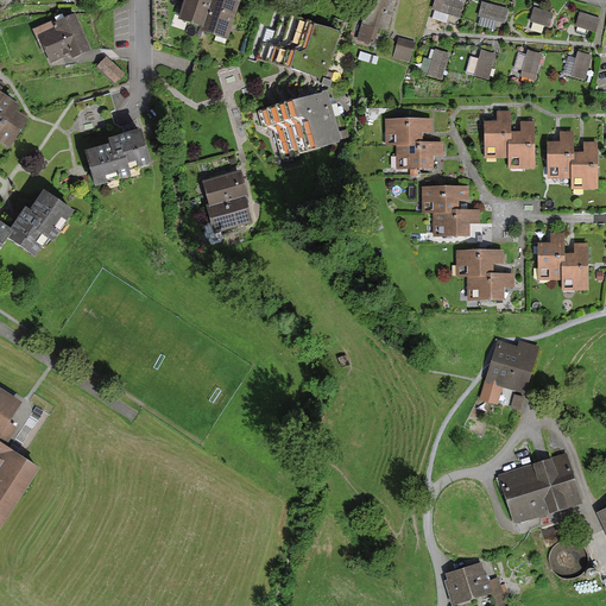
[(184,0),(180,14),(202,21),(208,0),(184,0)]
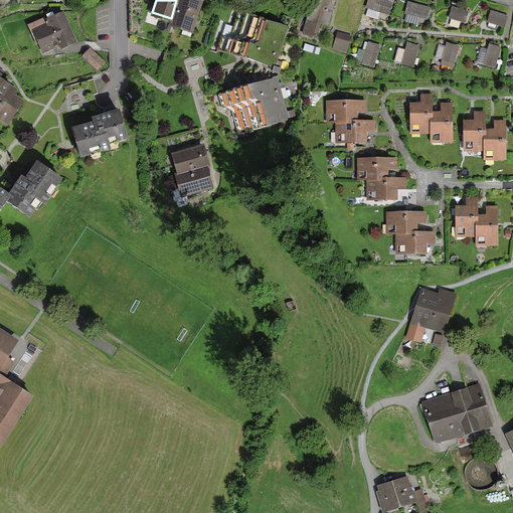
[(198,0),(176,0),(171,18),(170,22),(189,29),(198,0)]
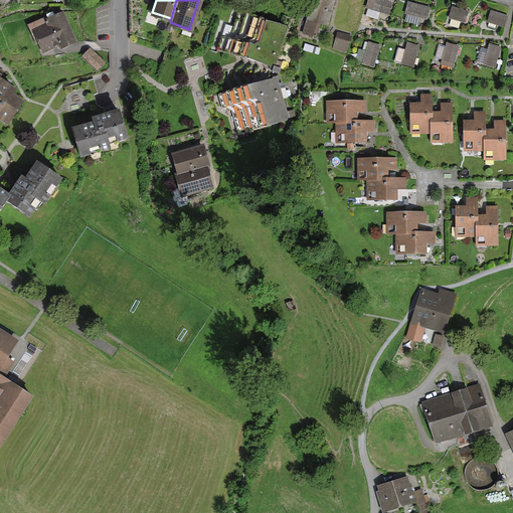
[(324,21),(329,0),(310,0),(303,29),(311,31),(315,18),(324,21)]
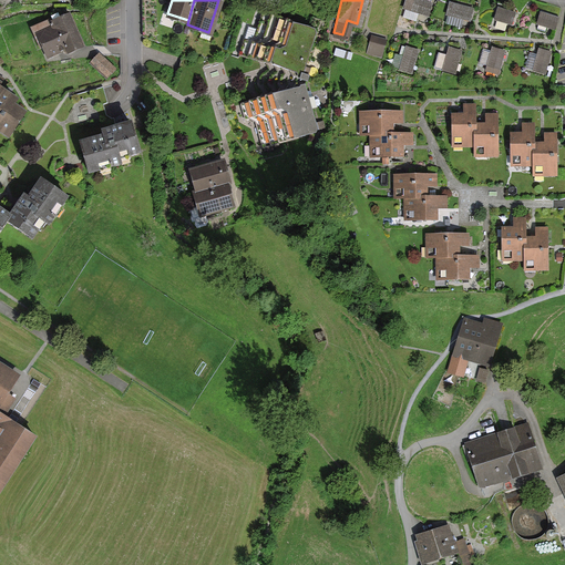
[(431,2),(423,0),(404,0),(402,9),(427,16),(431,2)]
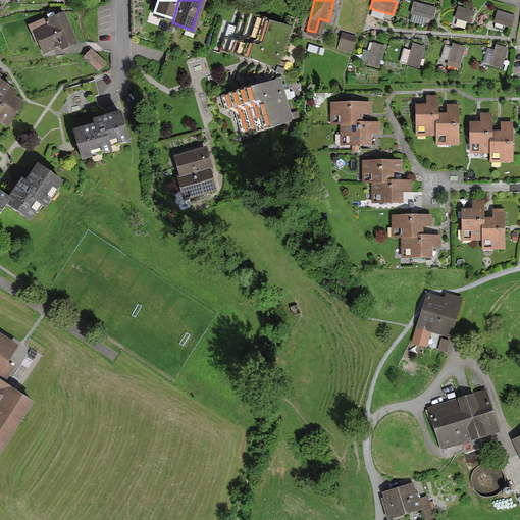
[(435,7),(413,1),(410,13),(431,19),(435,7)]
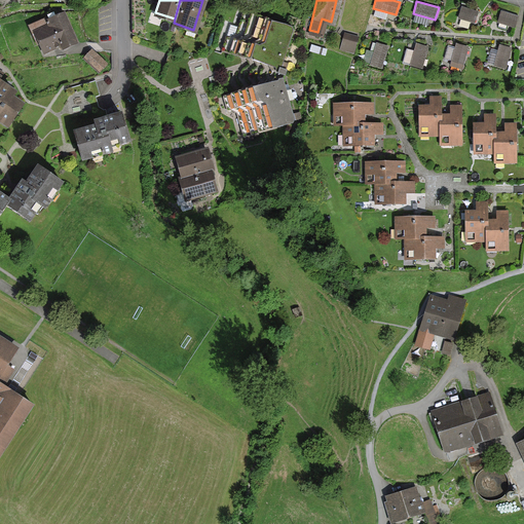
[(478,10),(460,5),(456,19),(473,24),(478,10)]
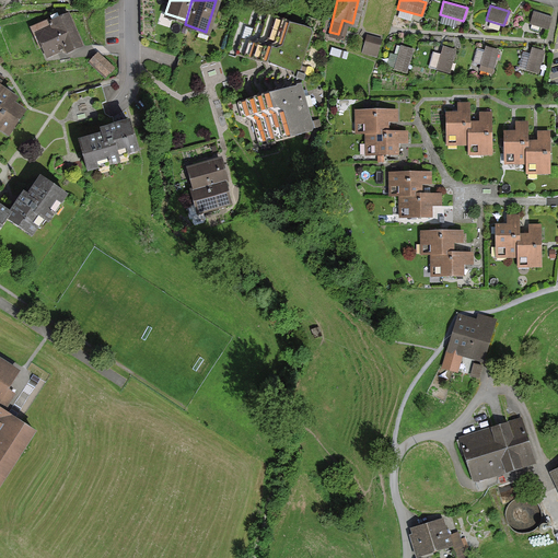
[(266,13),(254,10),(241,53),(252,56),(266,13)]
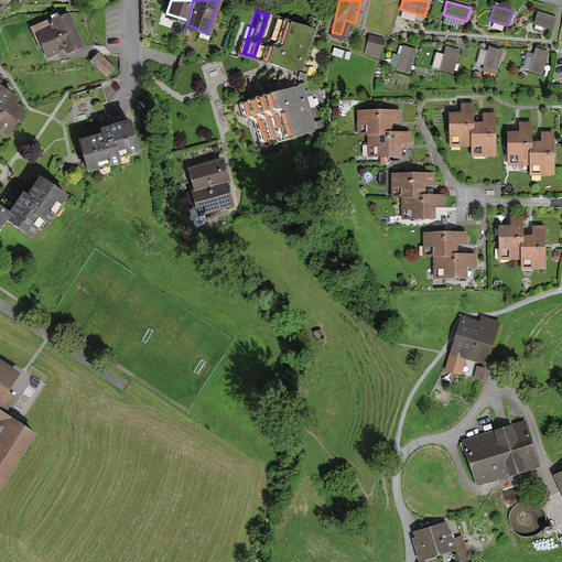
[(554,15),(538,11),(533,24),(550,29),(554,15)]
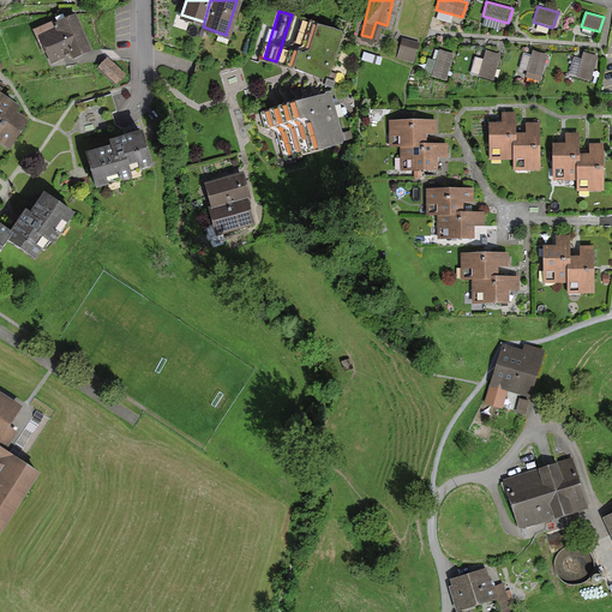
[(88,46),(73,13),(53,22),(54,27),(37,34),(48,58),(70,48),(72,53),(88,46)]
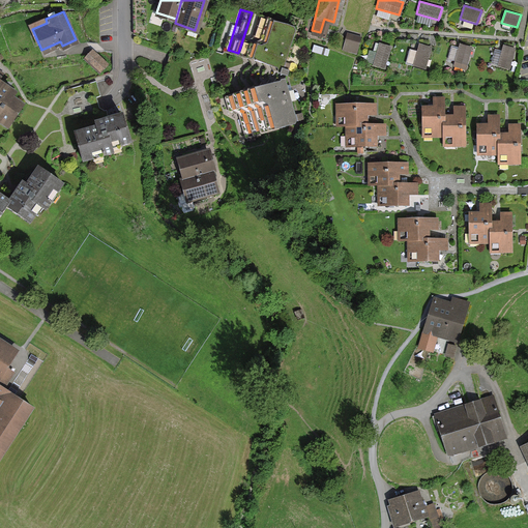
[(262,16),(252,12),(238,53),(248,56),(262,16)]
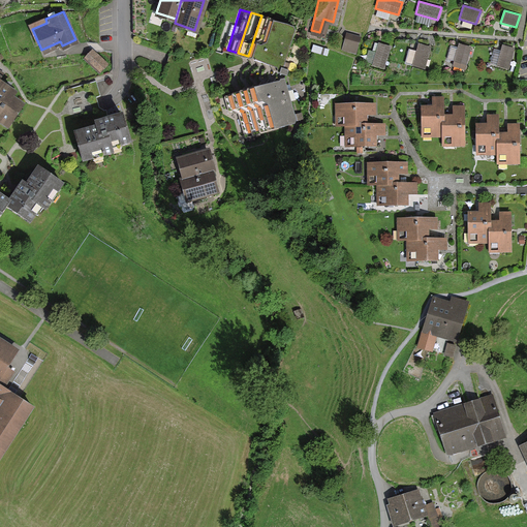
[(272,19),(261,16),(248,56),(258,59),(272,19)]
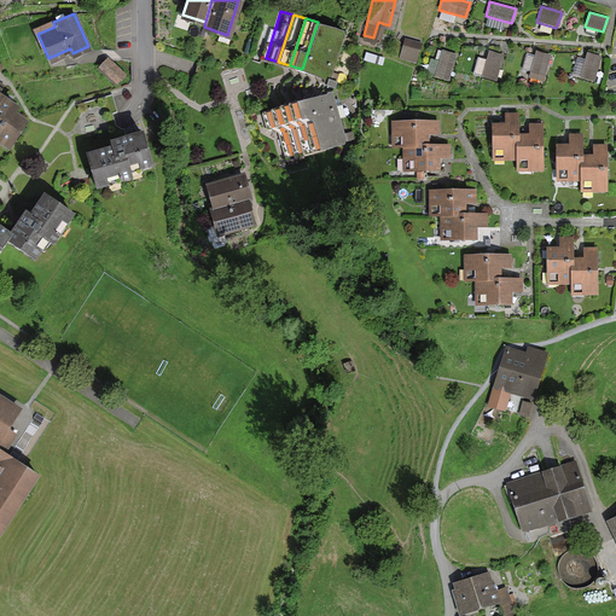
[(330,27),(318,22),(302,69),(314,74),(330,27)]
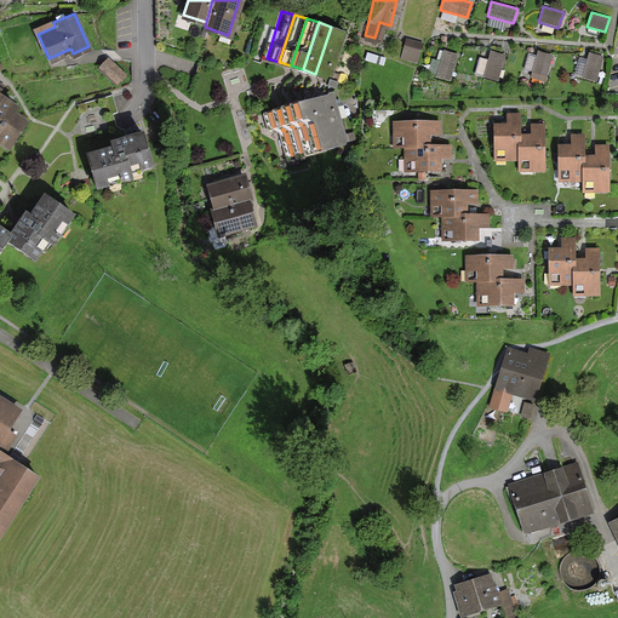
[(343,30),(331,27),(315,74),(328,78),(343,30)]
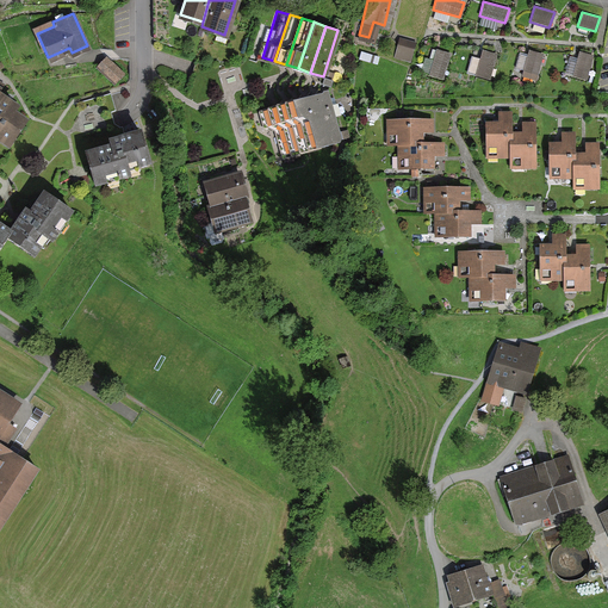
[(415,41),(399,37),(394,55),(409,60),(415,41)]
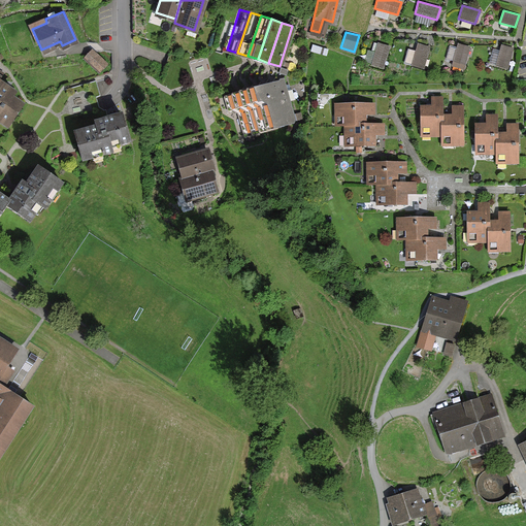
[(389,46),(377,42),(371,65),(383,68),(389,46)]
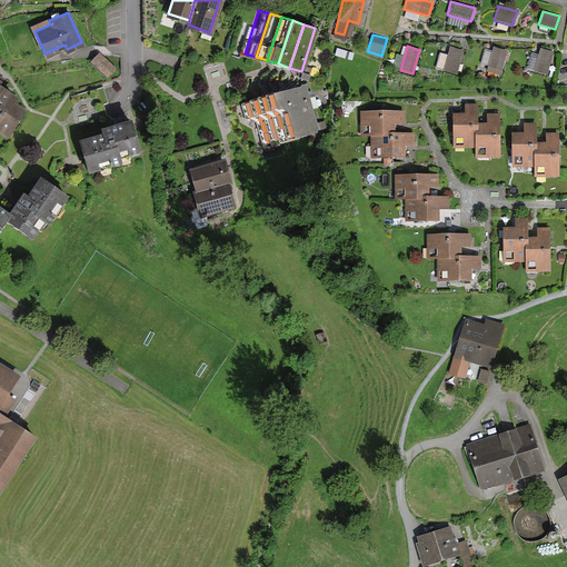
[(464,49),(450,46),(444,70),(457,73),(464,49)]
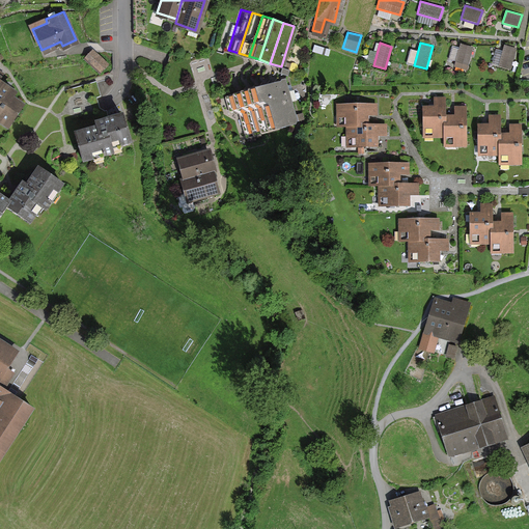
[(473,47),(461,44),(453,66),(466,70),(473,47)]
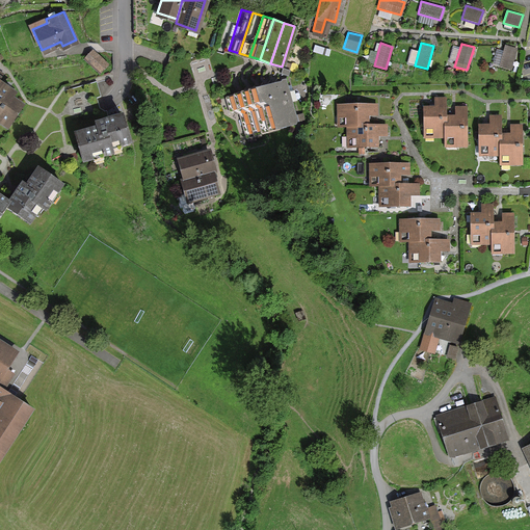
[(518,47),(505,44),(499,67),(511,70),(518,47)]
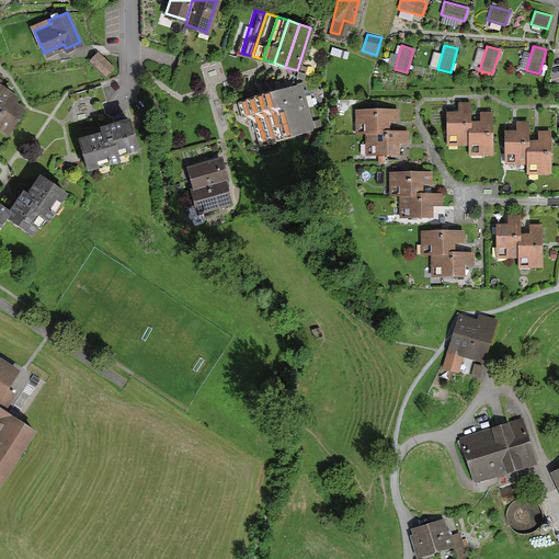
[(113,68),(95,53),(88,63),(104,77),(113,68)]
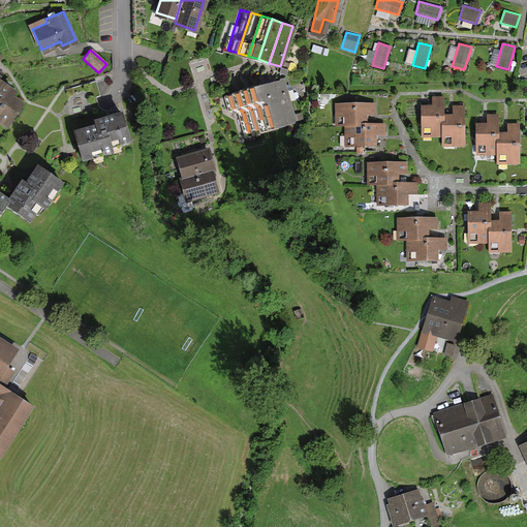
[(365,63),(370,64),(373,52),(368,50),(365,63)]
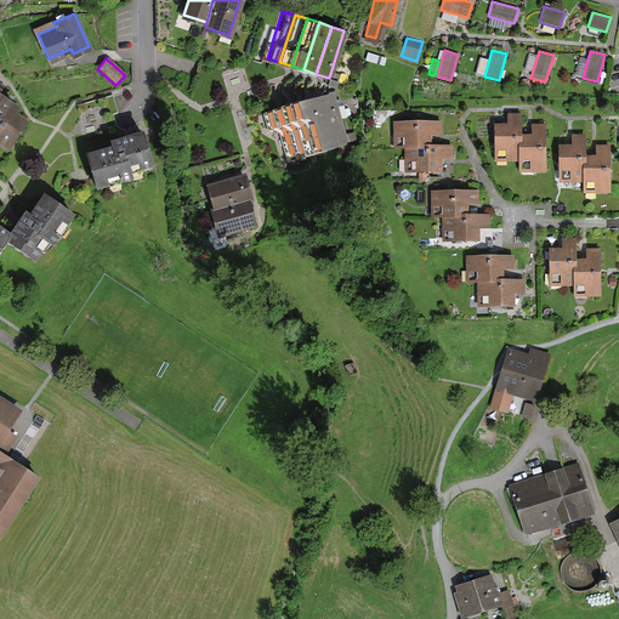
[(0,141),(6,146),(26,118),(15,112),(18,107),(0,94),(0,87),(0,141)]
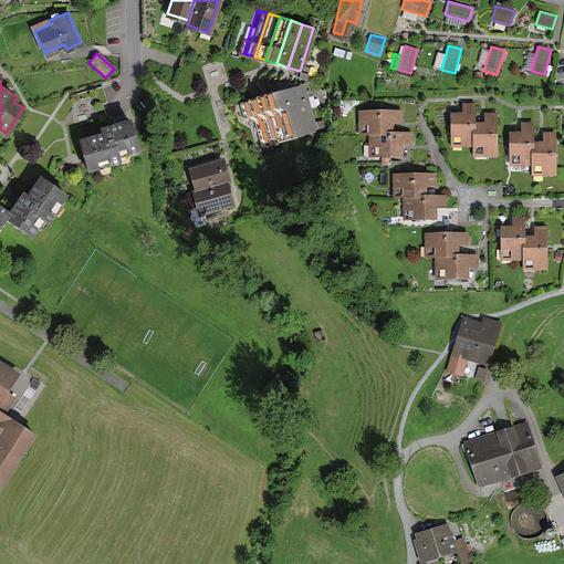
[(291,86),(304,131),(315,127),(302,83),(291,86)]
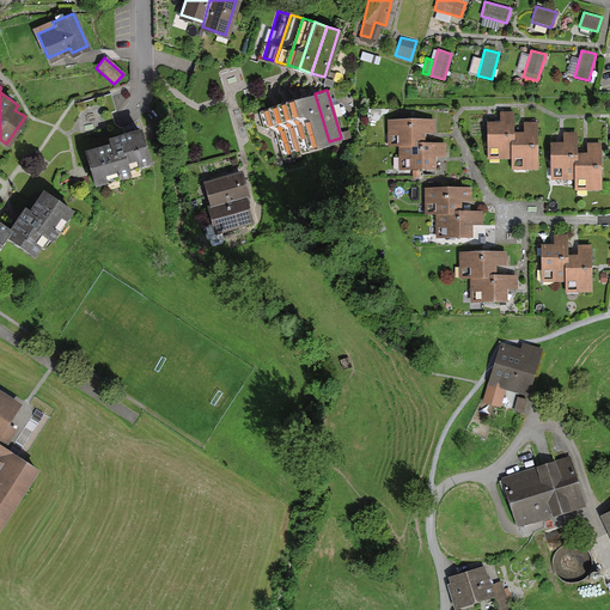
[(303,97),(317,145),(329,141),(315,93),(303,97)]
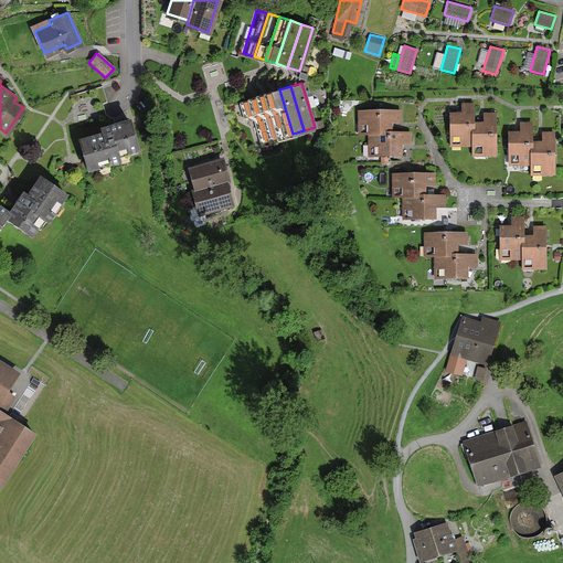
[(268,93),(282,137),(293,134),(279,89),(268,93)]
